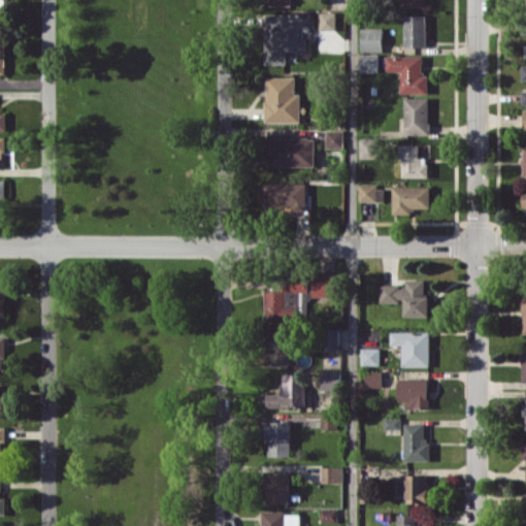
[(425,9),(424,0),(397,0),(397,9),(425,9)]
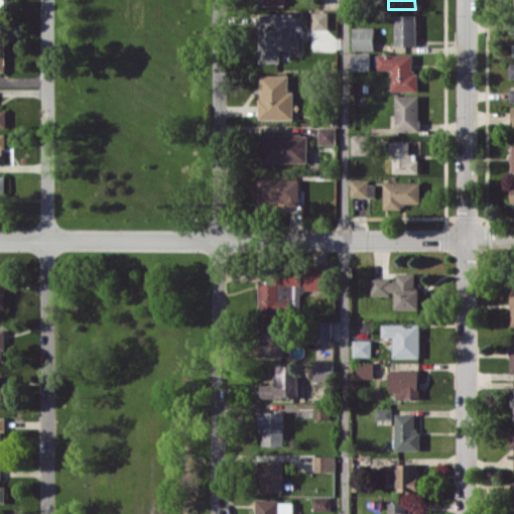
[(328,14),(312,14),(311,30),(328,30),(328,14)]
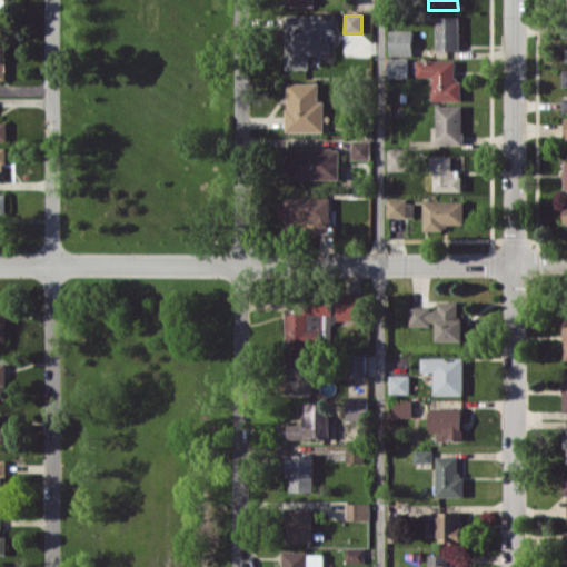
[(458,19),(436,18),(436,52),(458,52),(458,19)]
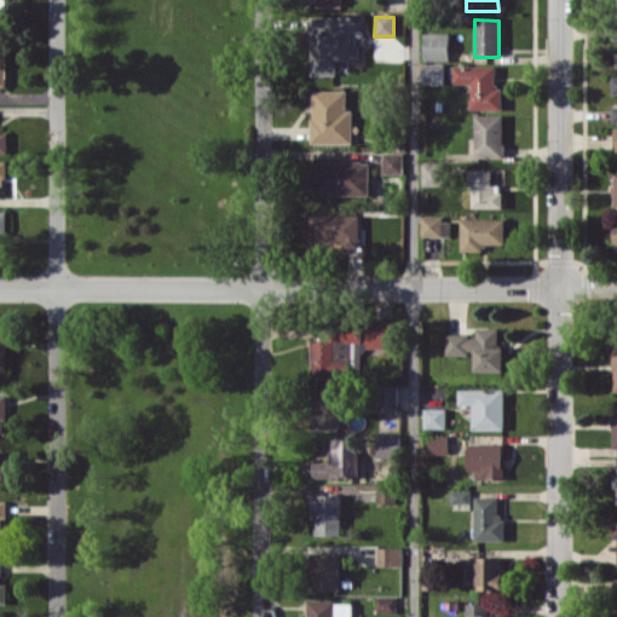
[(350,48),(350,21),(310,21),(311,76),(335,76),(334,62),(358,62),(358,48),(350,48)]
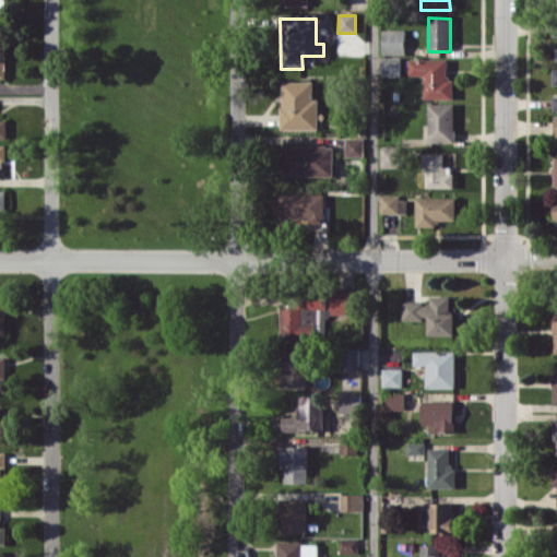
[(404,31),(382,32),(382,56),(404,56),(404,31)]
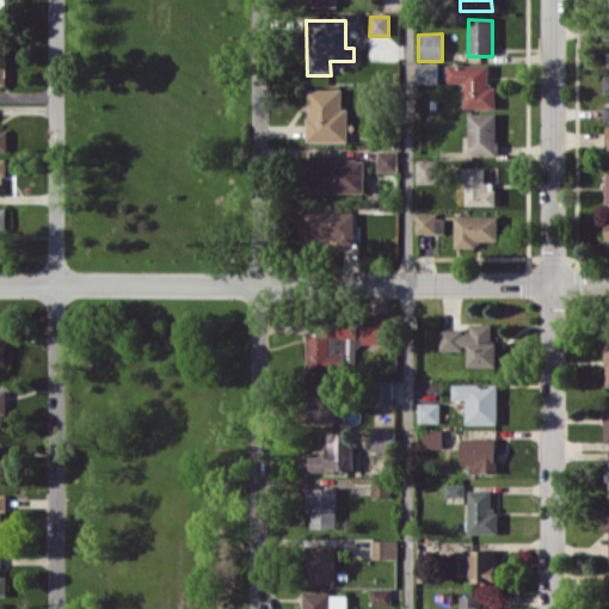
[(399,62),(399,45),(386,45),(386,37),(368,37),(369,63),(399,62)]
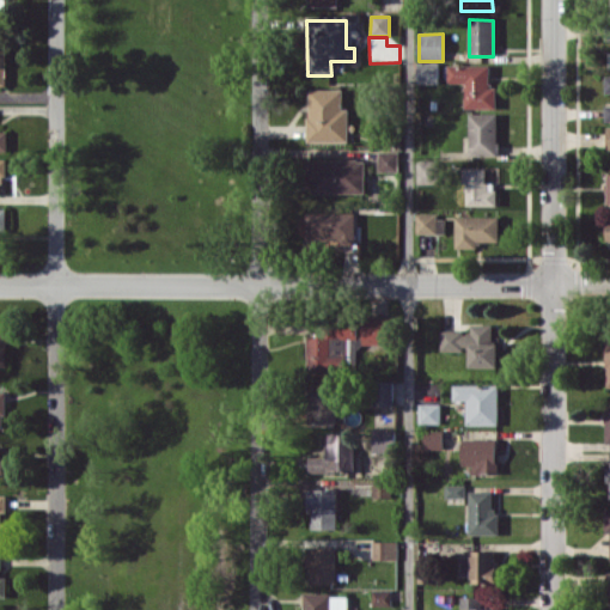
[(438,85),(438,65),(415,65),(416,85),(438,85)]
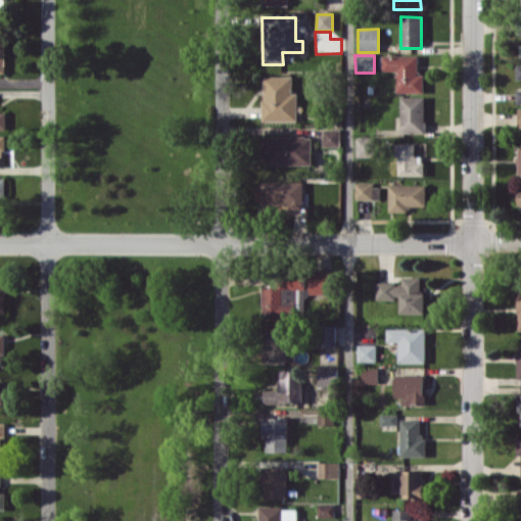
[(418,57),(382,57),(382,73),(396,73),(396,95),(423,94),(423,76),(418,76),(418,57)]
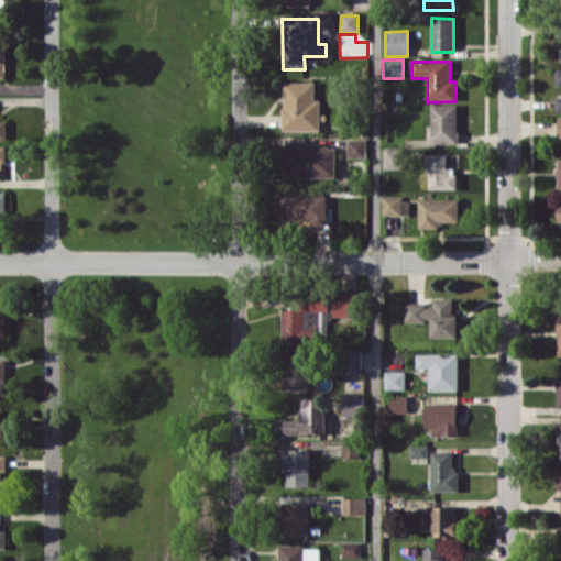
[(283,132),(320,132),(319,101),(315,101),(314,84),(283,84),(283,132)]
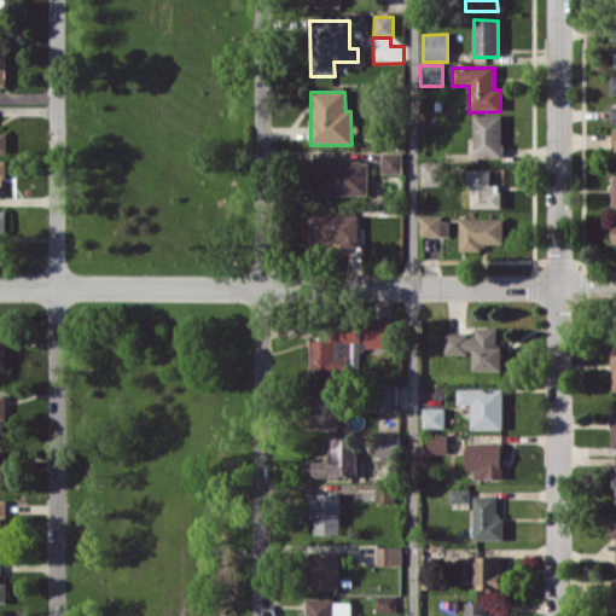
[(501,158),(500,116),(472,117),(474,160),(501,158)]
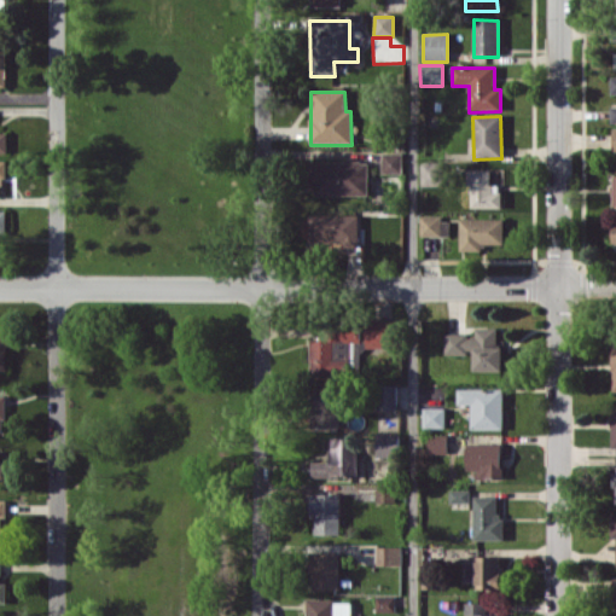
[(381,175),(401,175),(402,155),(381,155),(381,175)]
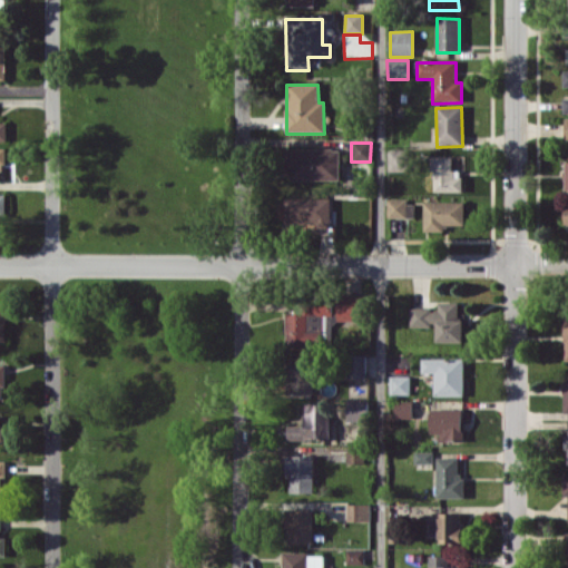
[(286,182),(339,180),(339,149),(286,150),(286,182)]
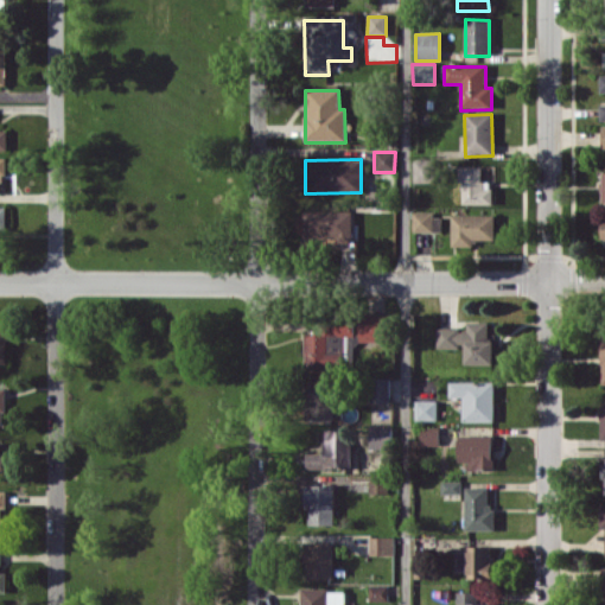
[(412,184),(432,184),(432,161),(413,161),(412,184)]
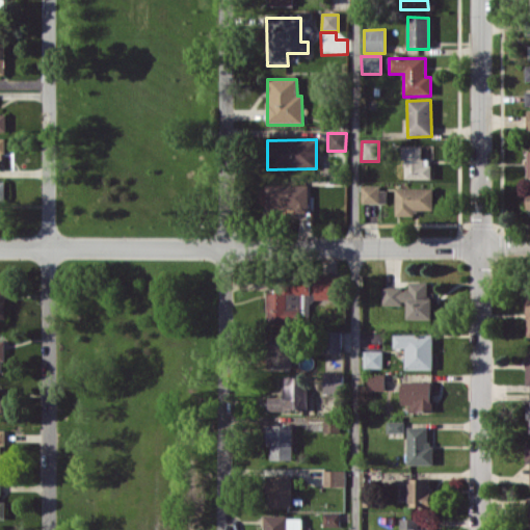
[(430,180),(429,160),(421,161),(421,148),(401,148),(401,160),(404,160),(404,180),(430,180)]
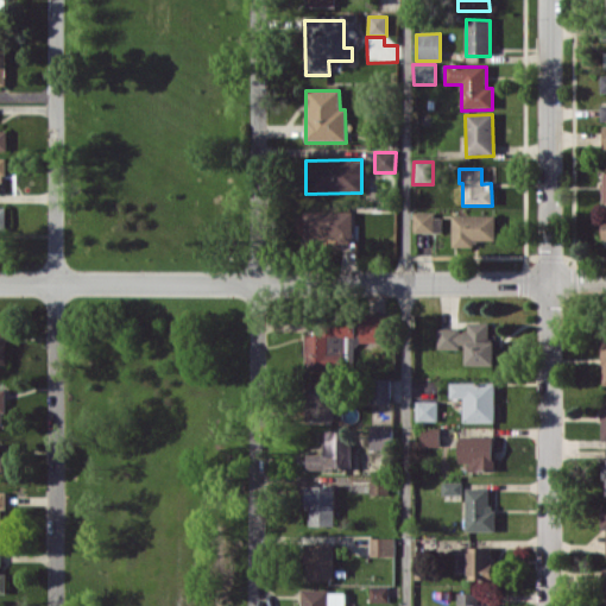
[(352,214),(304,213),(303,244),(352,245),(352,214)]
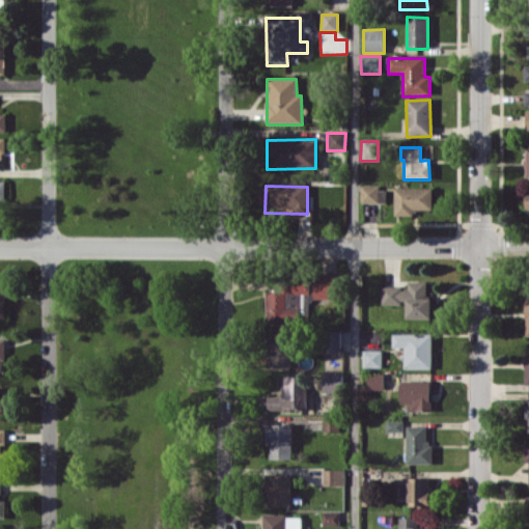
[(385,204),(385,188),(359,188),(360,204),(385,204)]
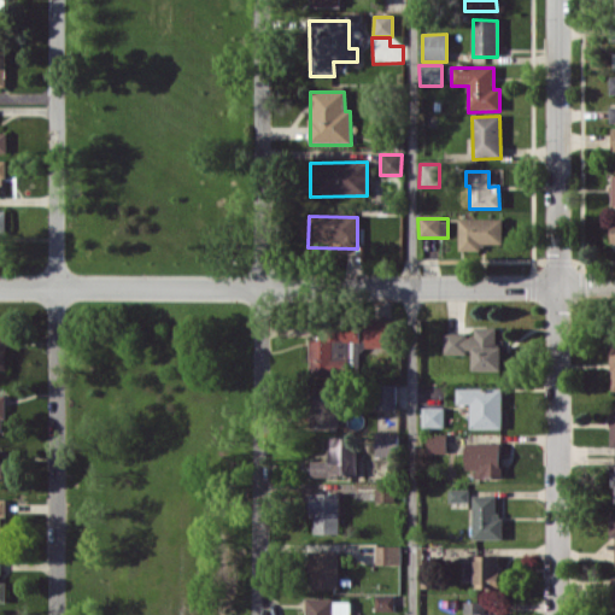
[(502,221),(458,220),(458,252),(480,252),(480,245),(502,245),(502,221)]
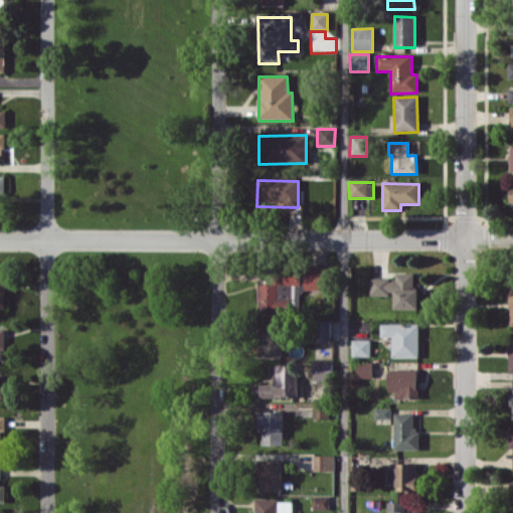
[(257,284),(257,316),(280,316),(280,287),(302,286),(302,292),(327,291),(327,271),(272,271),(272,284),(257,284)]
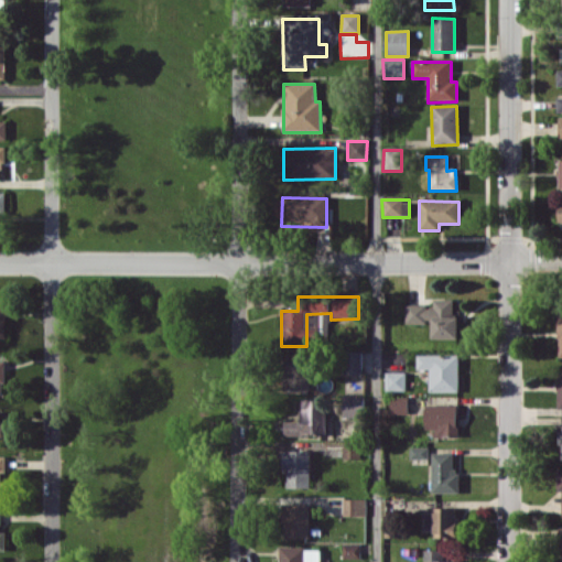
[(403,305),(403,324),(431,325),(431,339),(458,339),(458,317),(452,317),(452,301),(429,301),(429,305),(403,305)]
